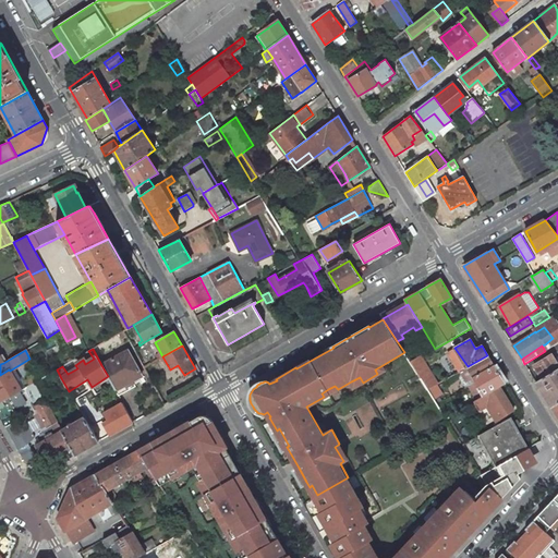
[(129,350),(101,365),(108,376),(119,396),(136,386),(133,380),(142,375),(129,350)]
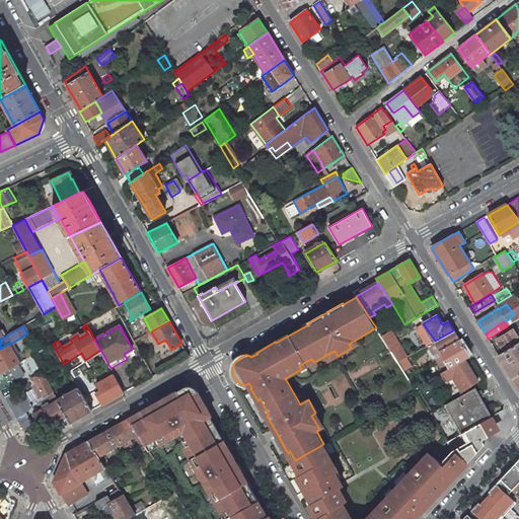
[(497,340),(504,352),(518,343),(518,338),(514,329),(497,340)]
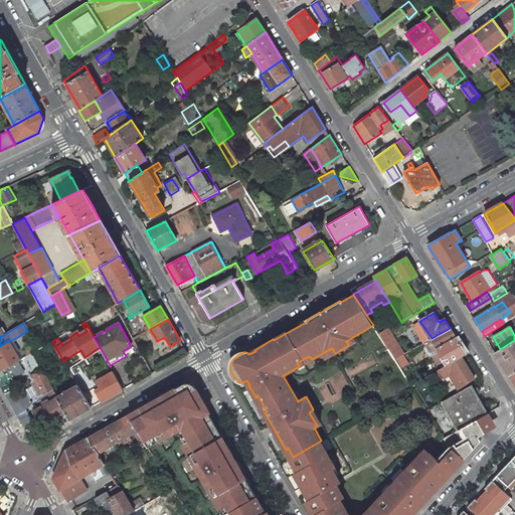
[(467,353),(450,328),(432,338),(448,364),(461,356),(467,353)]
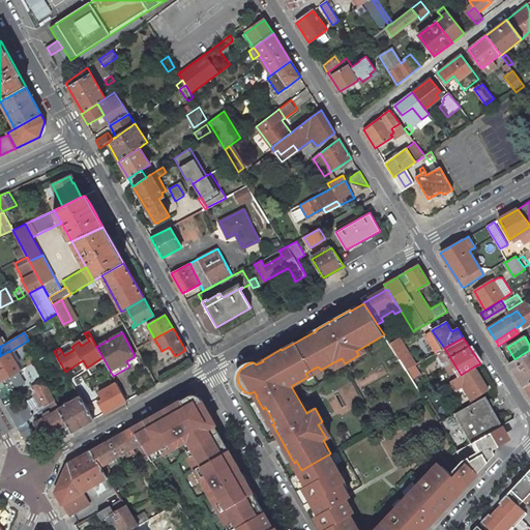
[(407,354),(398,340),(389,345),(399,358),(407,354)]
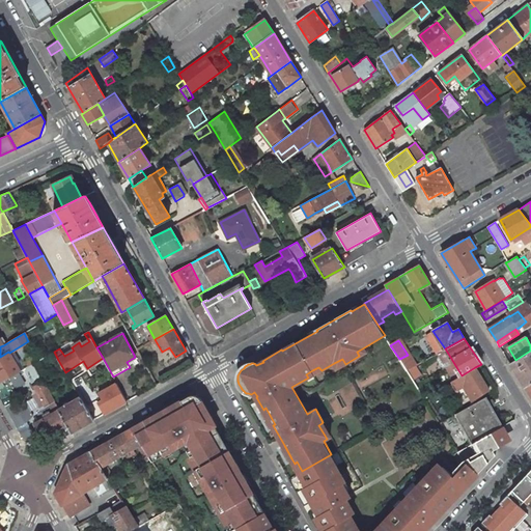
[(364,347),(357,352),(359,356),(367,352),(364,347)]
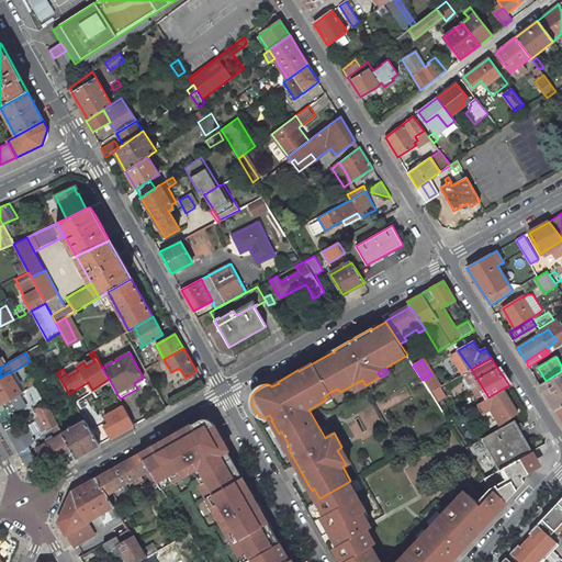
[(561,405),(561,371),(546,381),(540,385),(555,409),(561,405)]
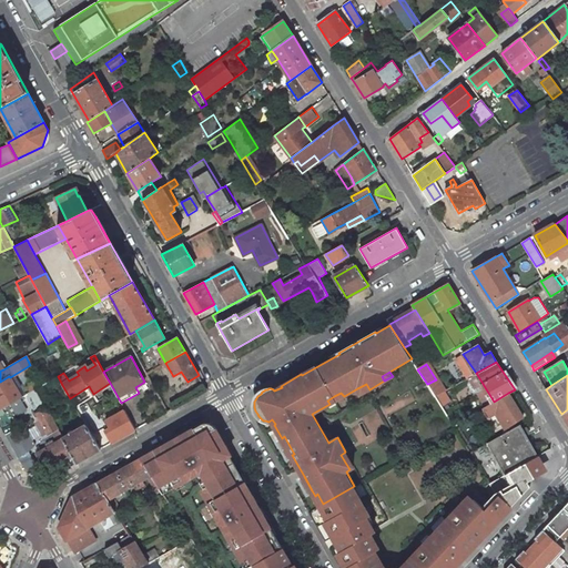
[(0,382),(0,408),(0,409),(21,397),(10,377),(9,376),(0,382)]
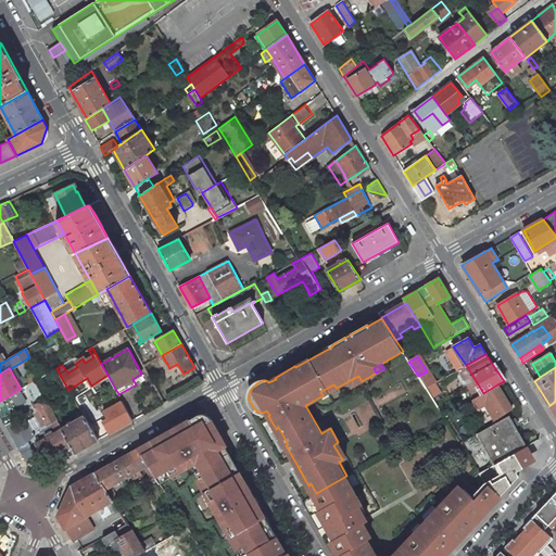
[(436,382),(428,370),(427,371),(418,376),(426,388),(436,382)]
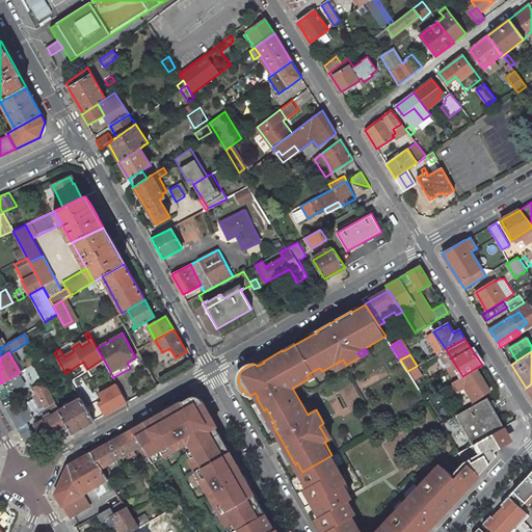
[(338,369),(346,365),(343,360),(335,364),(338,369)]
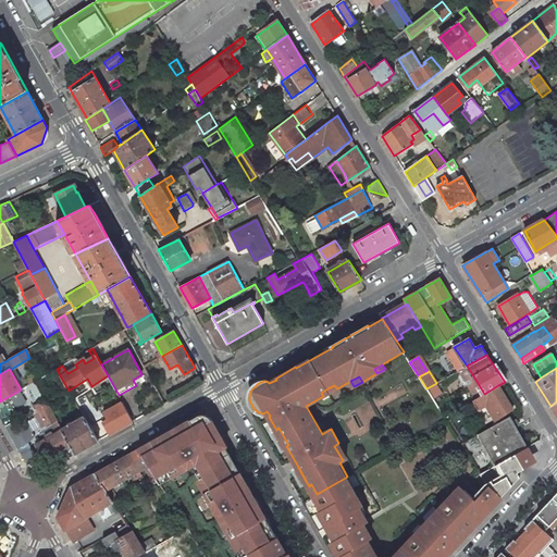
[(337,388),(334,385),(327,388),(332,396),(338,392),(337,388)]
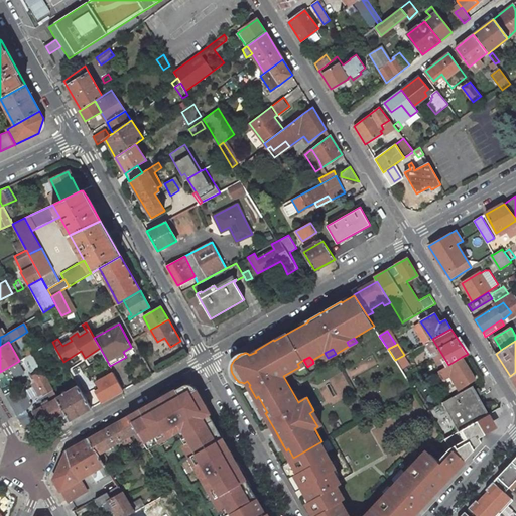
[(476,379),(462,357),(448,365),(437,371),(442,380),(449,375),(458,388),(467,384),(468,384),(476,379)]
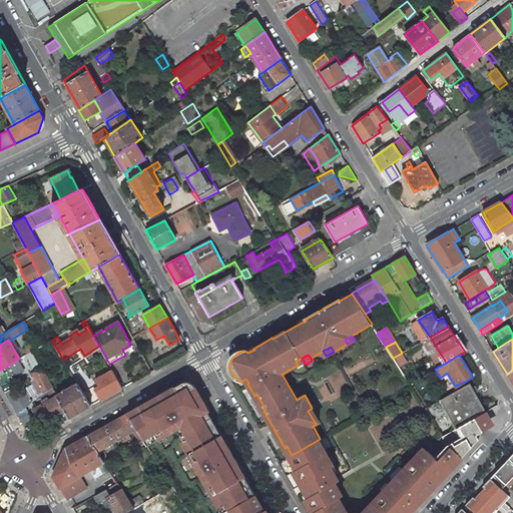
[(306,365),(302,358),(296,362),(298,365),(300,368),(306,365)]
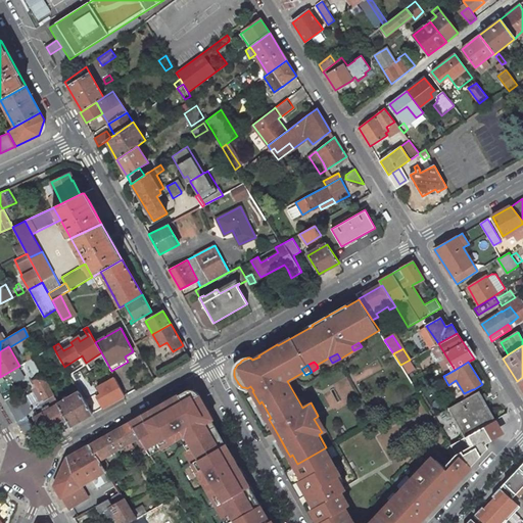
[(33,380),(45,399),(53,395),(42,375),(33,380)]
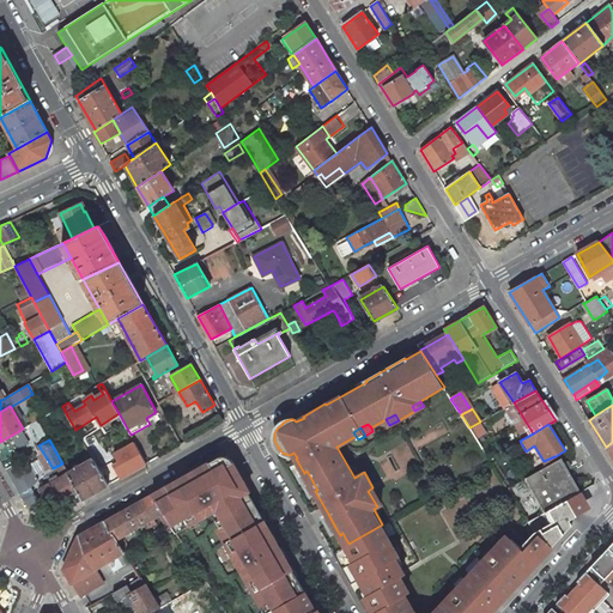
[(147,463),(134,442),(108,457),(121,479),(147,463)]
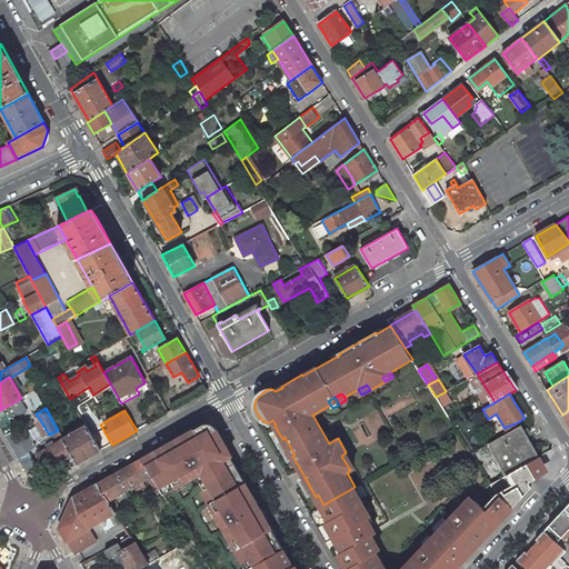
[(157,487),(162,495),(196,476),(203,488),(198,492),(206,505),(243,482),(241,478),(242,478),(231,458),(232,458),(217,429),(215,427),(213,426),(212,426),(211,425),(209,423),(208,423),(205,423),(202,425),(201,425),(141,459),(151,477),(157,487)]
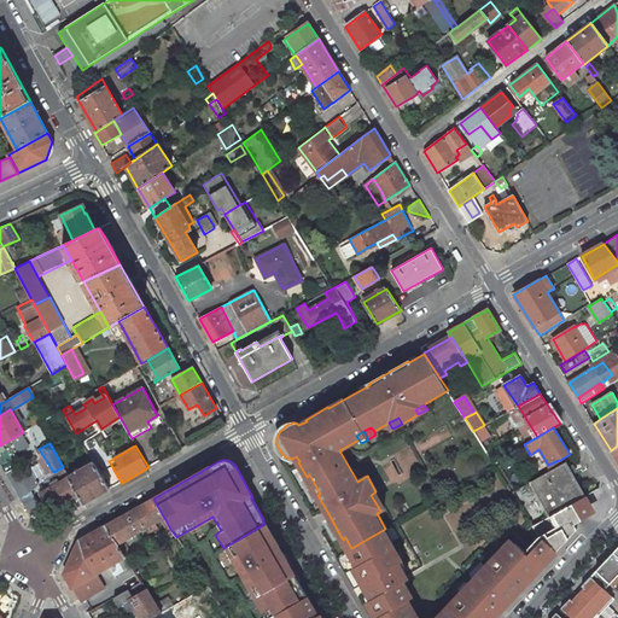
[(82,503),(109,489),(93,462),(80,470),(79,468),(77,467),(75,470),(75,471),(76,472),(68,477),(79,496),(82,503)]
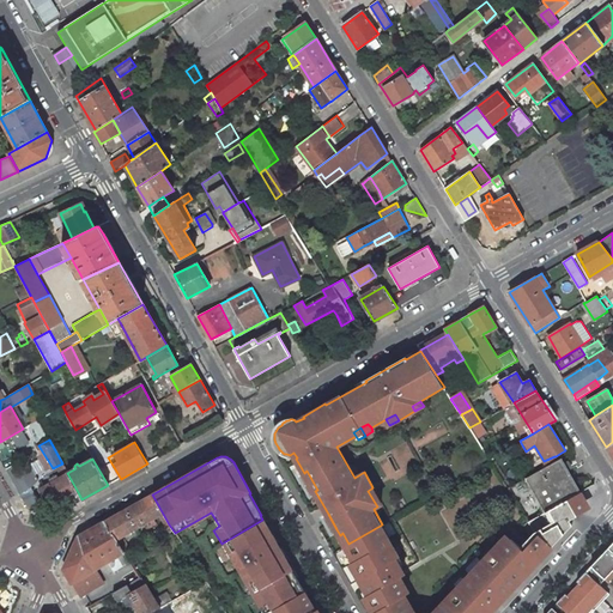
[(580,492),(560,459),(526,478),(545,513),(580,492)]
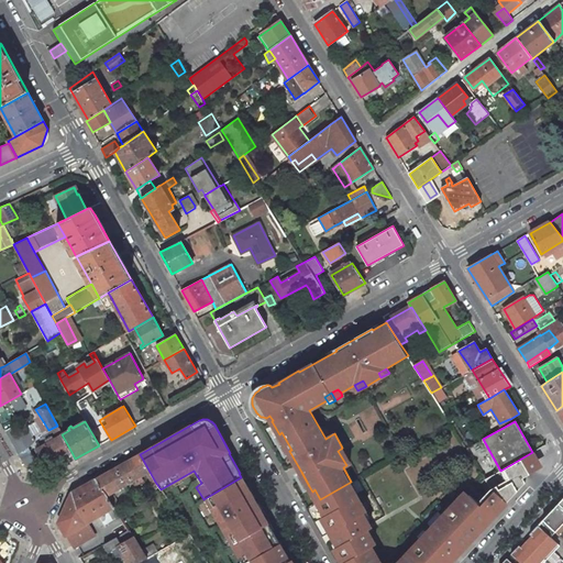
[(46,466),(72,452),(62,434),(56,438),(52,431),(42,437),(45,444),(36,450),(46,466)]
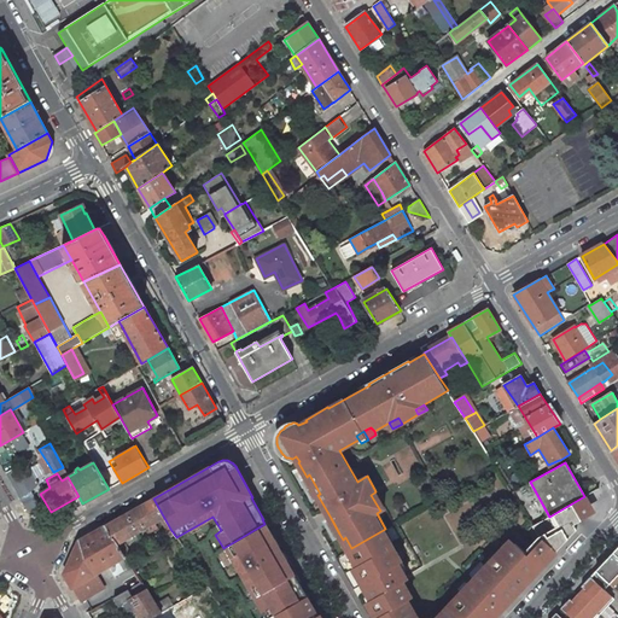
[(385,508),(380,499),(378,500),(374,493),(371,495),(380,511),(385,508)]
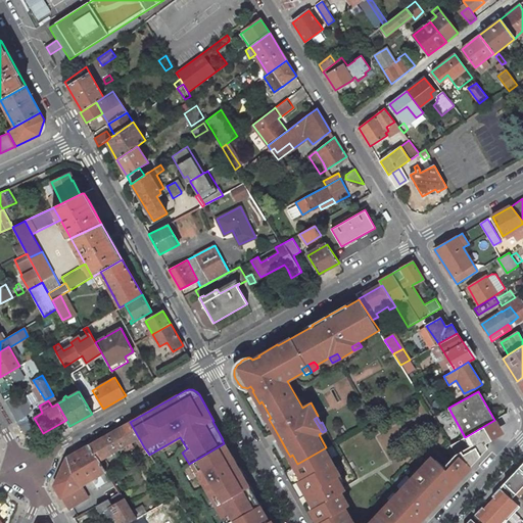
[(452,444),(457,453),(445,465),(438,458),(434,462),(431,459),(414,477),(413,476),(391,498),(392,500),(370,522),(361,522),(357,522),(347,507),(350,505),(343,491),(346,489),(339,476),(340,475),(340,473),(326,447),(297,464),(293,466),(297,472),(300,474),(301,473),(304,477),(302,478),(310,491),(307,492),(318,510),(317,511),(316,514),(320,522),(318,522),(417,522),(488,447),(487,444),(498,434),(495,429),(498,427),(494,420),(465,437),(452,444)]
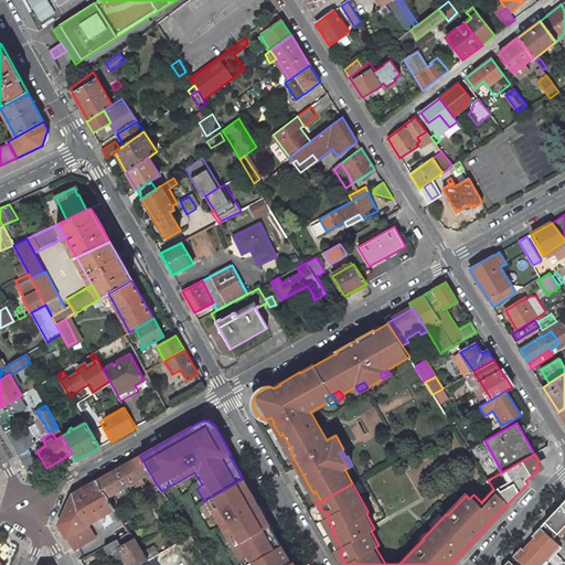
[(150,473),(140,456),(96,481),(107,498),(135,482),(141,479),(146,476),(150,473)]
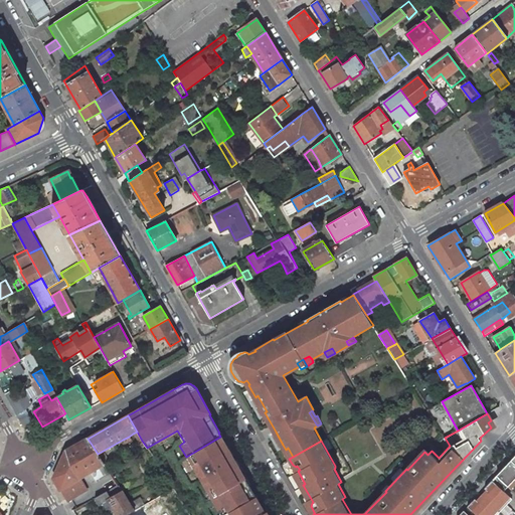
[(142,441),(137,432),(133,434),(139,443),(142,441)]
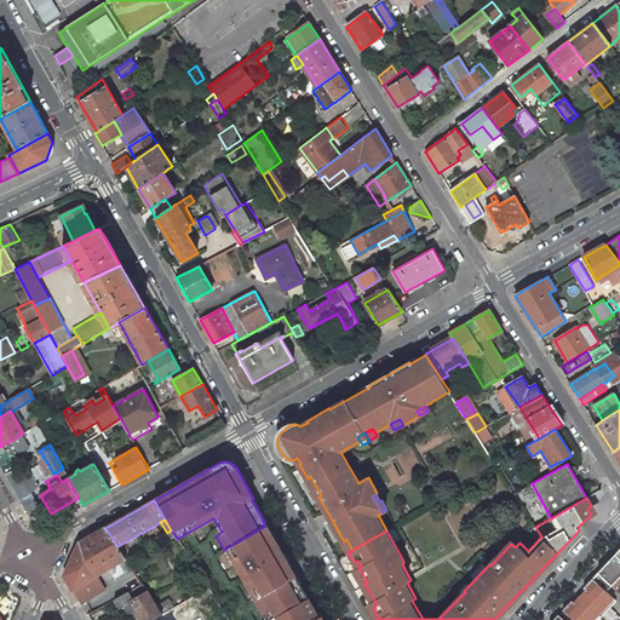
[(328,522),(332,529),(337,537),(340,535),(332,520),(328,522)]
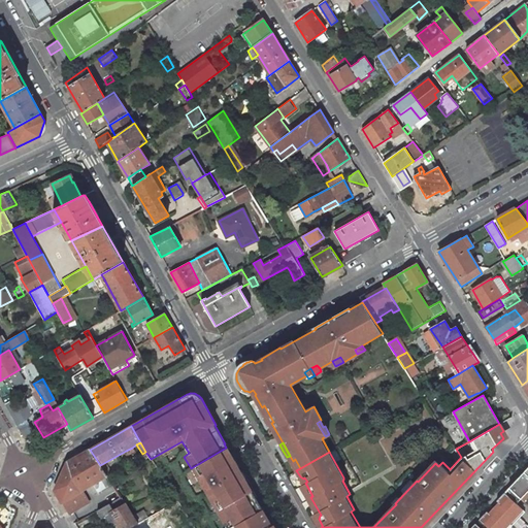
[(191,468),(224,525),(228,523),(231,527),(232,527),(263,509),(257,499),(256,500),(252,494),(253,493),(246,481),(245,482),(241,474),(242,473),(238,467),(237,468),(234,462),(235,462),(228,450),(227,451),(226,448),(191,468)]
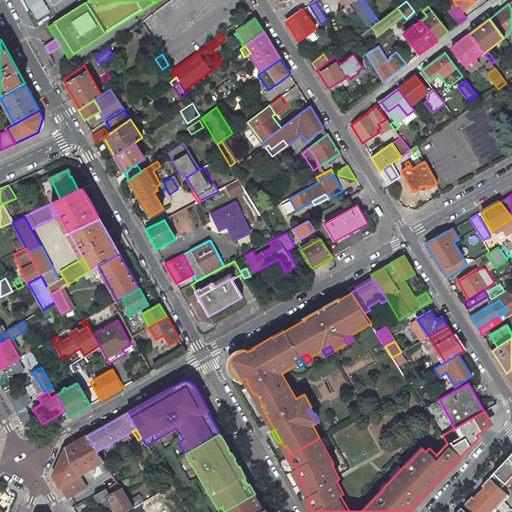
[(97,451),(87,436),(66,448),(53,475),(60,486),(104,461),(97,451)]
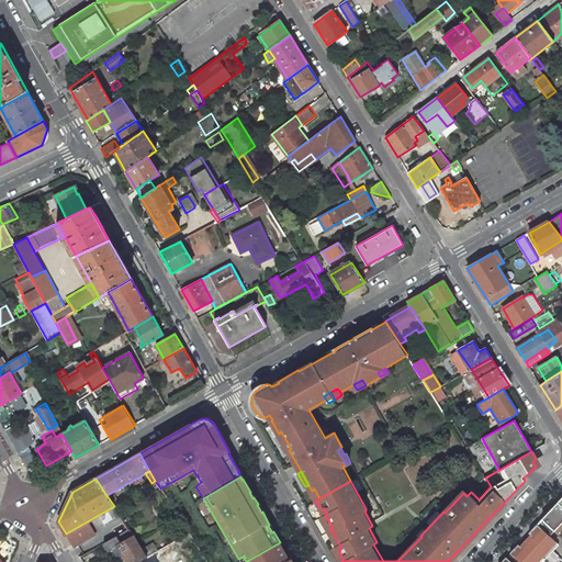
[(561,506),(558,503),(537,525),(549,537),(554,530),(558,534),(561,528),(561,506)]
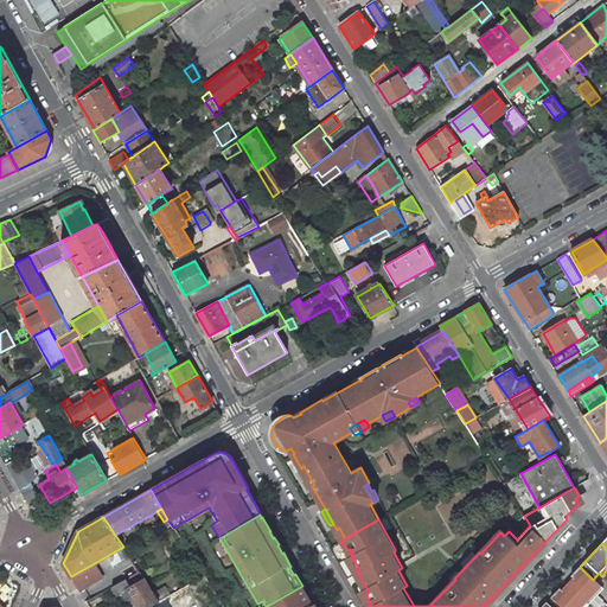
[(140,573),(131,560),(121,566),(126,572),(131,577),(140,573)]
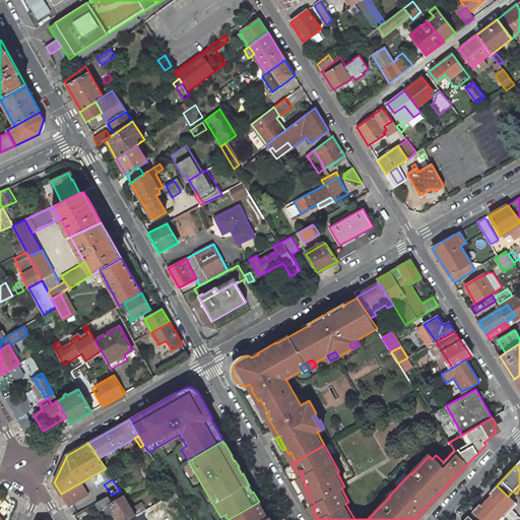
[(489,494),(493,497),(483,507),(479,504),(471,512),(479,519),(501,519),(517,504),(508,497),(497,485),(489,494)]
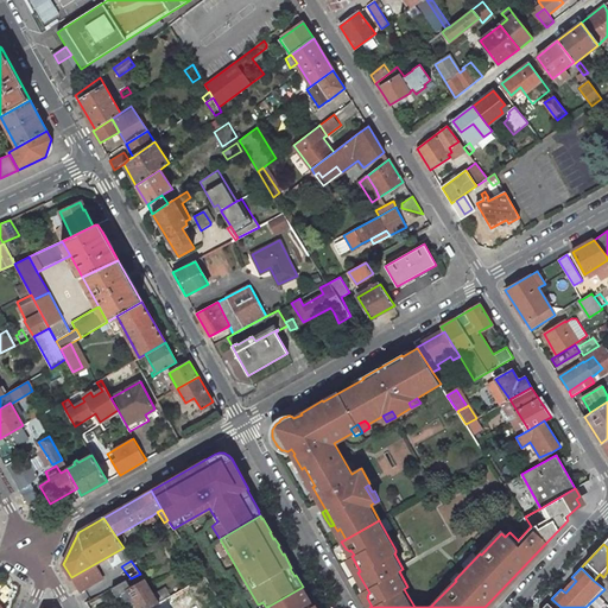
[(100,595),(92,580),(76,587),(86,602),(100,595)]
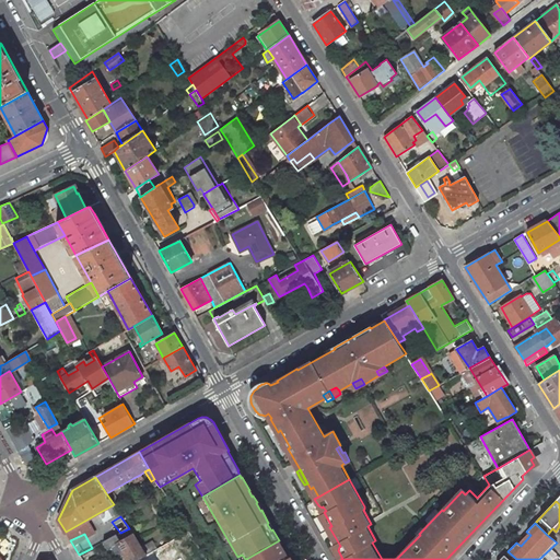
[(139,559),(147,556),(133,536),(117,545),(126,559),(139,559)]
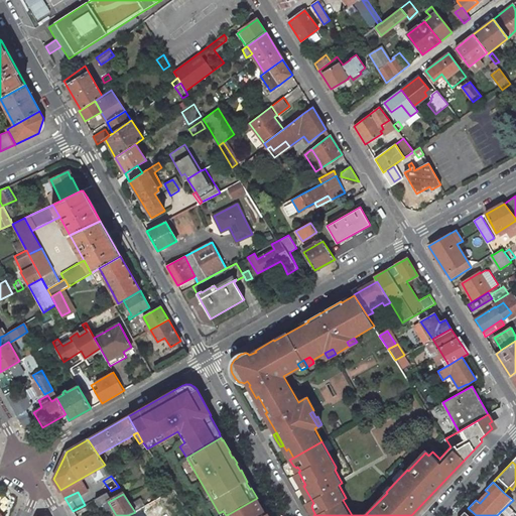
[(106,505),(102,496),(92,501),(96,510),(106,505)]
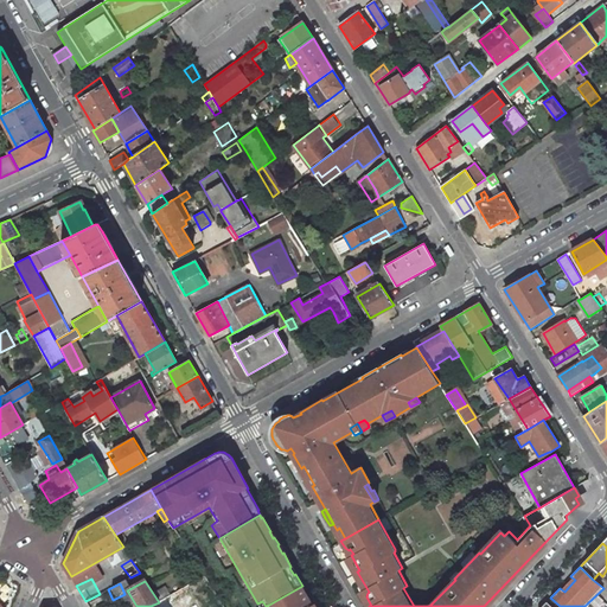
[(302,586),(267,606),(268,606),(315,606),(314,605),(313,606),(302,586)]
